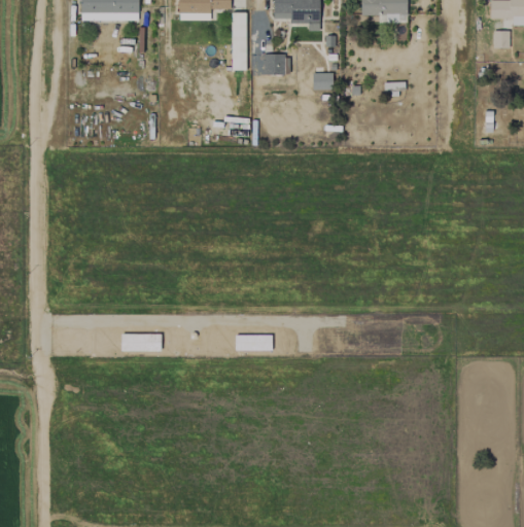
[(81,0),(81,21),(140,21),(139,0),(81,0)]
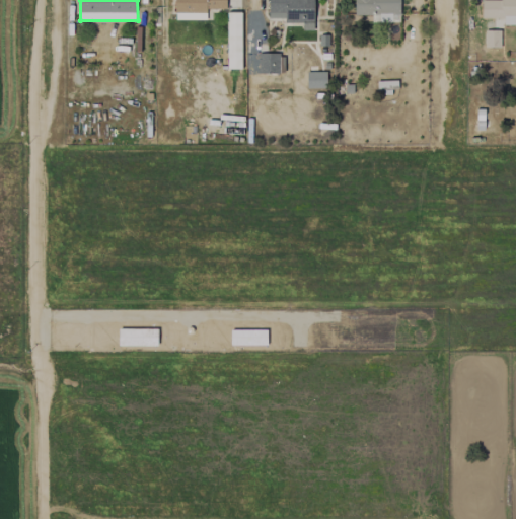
[(176,0),(176,19),(208,19),(208,9),(228,9),(227,0),(176,0)]
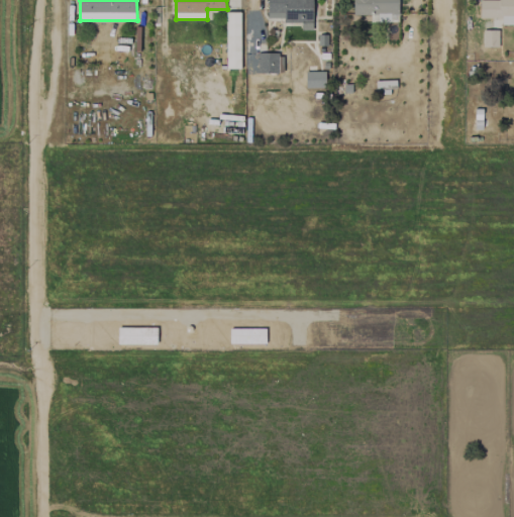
[(269,0),(270,18),(286,18),(286,23),(303,23),(303,30),(314,30),(314,0),(269,0)]
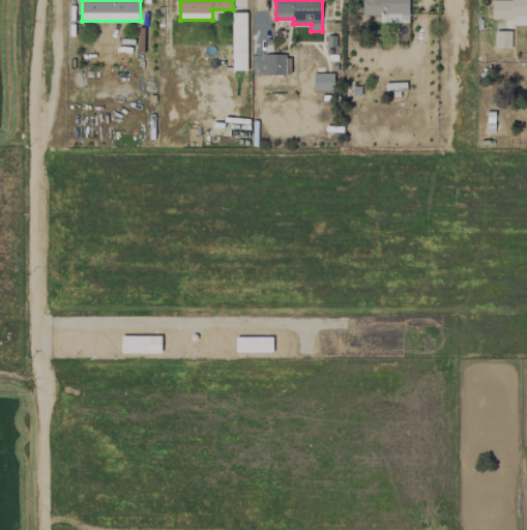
[(410,23),(409,0),(363,0),(364,16),(382,16),(382,23),(410,23)]
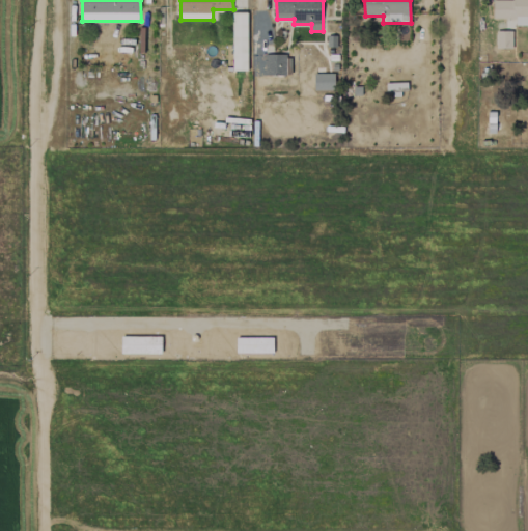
[(527,0),(513,0),(501,0),(494,0),(495,19),(508,19),(508,27),(527,27),(527,0)]
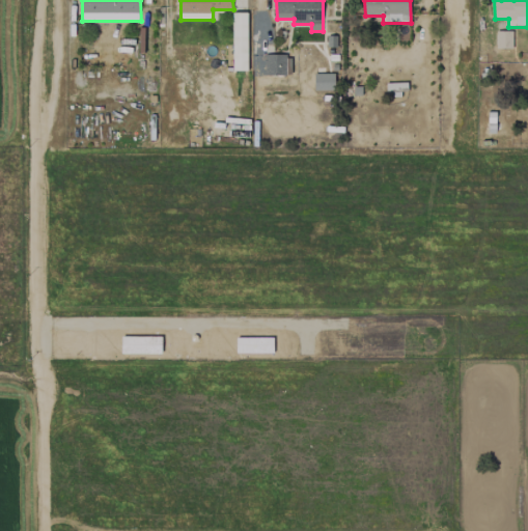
[(234,71),(249,71),(248,12),(233,12),(234,71)]
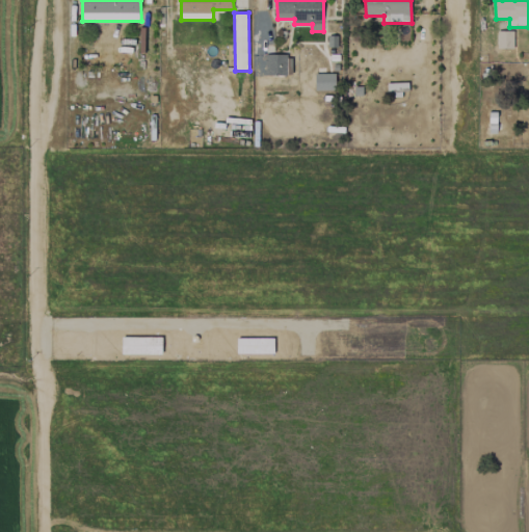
[(516,31),(499,31),(498,49),(514,49),(516,31)]
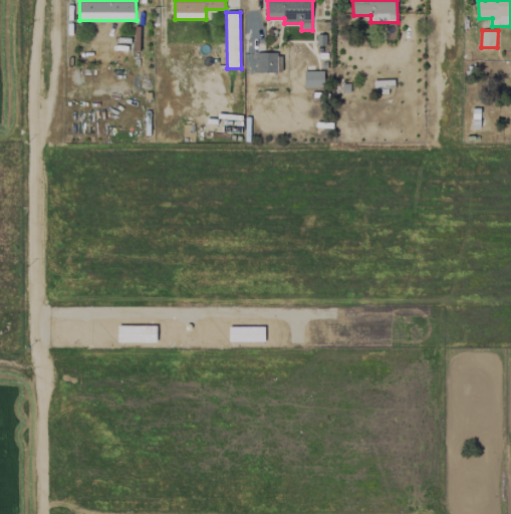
[(283,53),(257,53),(257,72),(283,72),(283,53)]
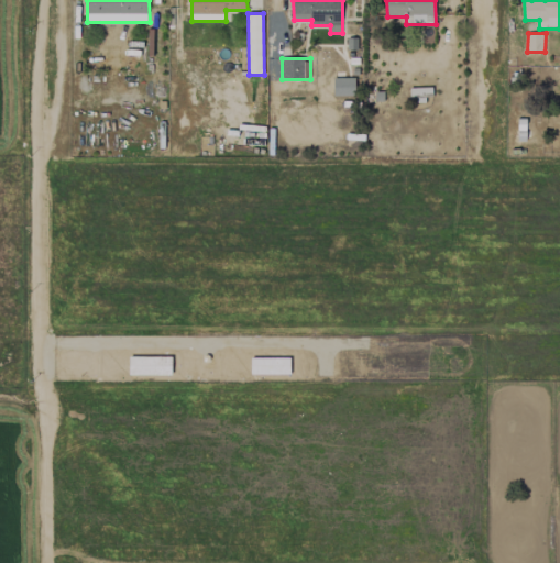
[(357,96),(357,77),(335,78),(336,97),(357,96)]
